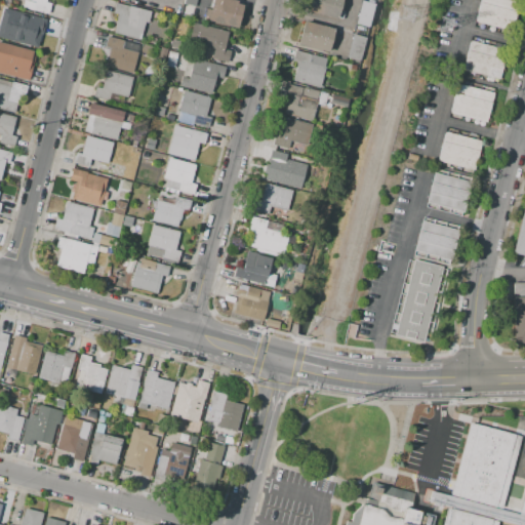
[(45,0),(45,2),(50,4),(48,14),(22,7),(24,0),(45,0)]
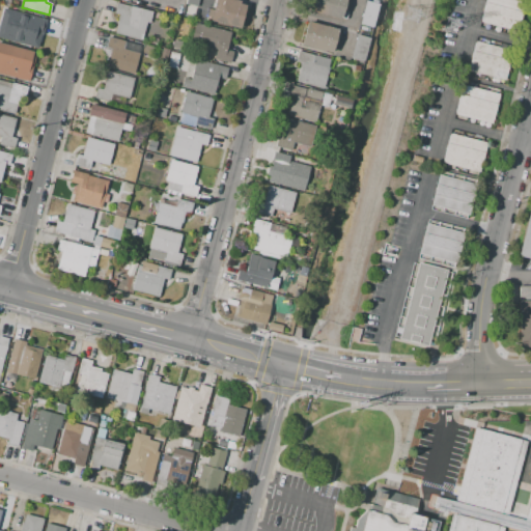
[(214,0),(235,0),(240,1),(239,4),(244,5),(239,28),(205,20),(208,8),(213,9),(214,0)]
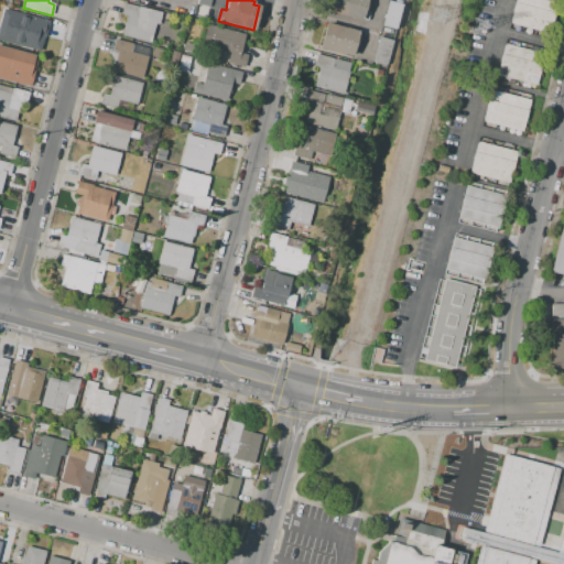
[(332,0),(365,0),(360,20),(329,11),(332,0)]
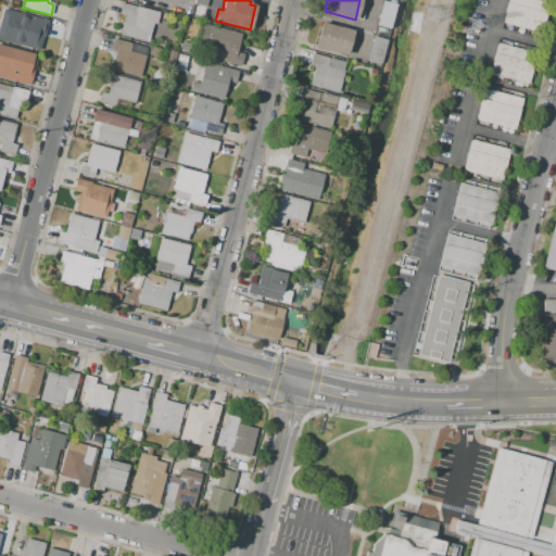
[(508,0),(545,0),(550,1),(542,33),(503,23),(508,0)]
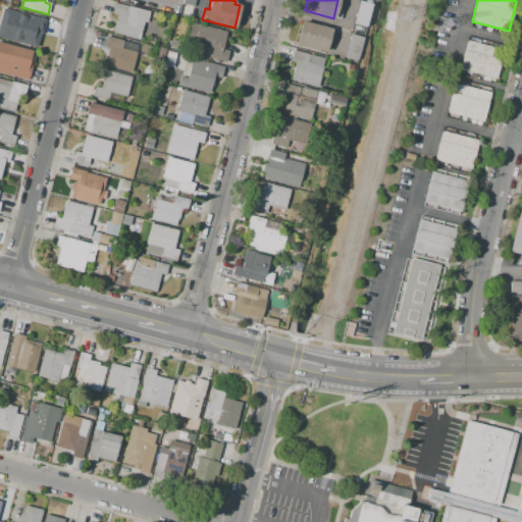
[(360,1),(372,4),(366,28),(354,24),(360,1)]
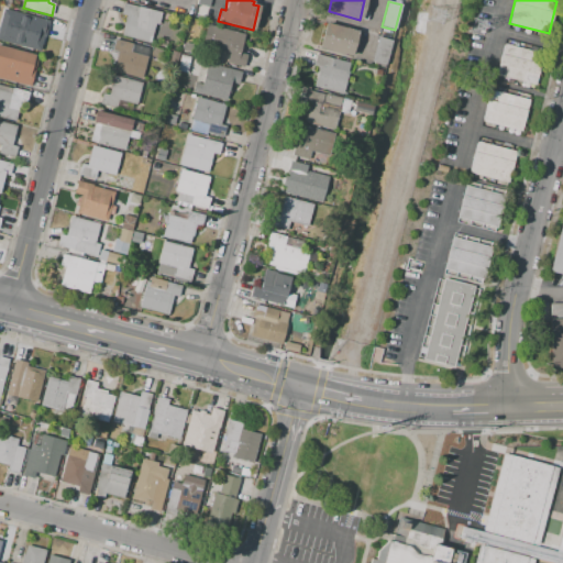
[(123,3),(161,12),(157,25),(154,24),(150,43),(121,36),(127,15),(121,13),(123,3)]
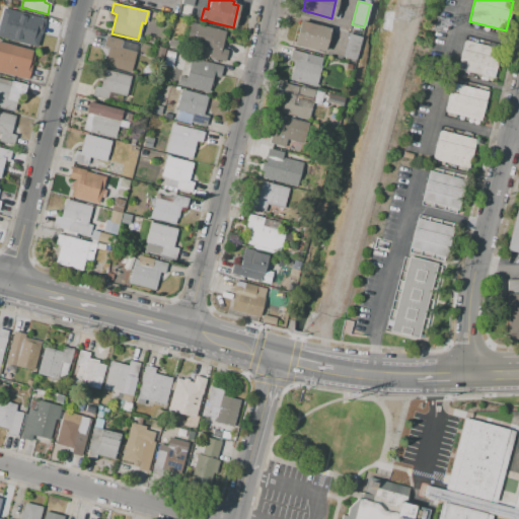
[(45,18),(29,14),(26,24),(10,19),(5,39),(34,47),(39,30),(42,31),(45,18)]
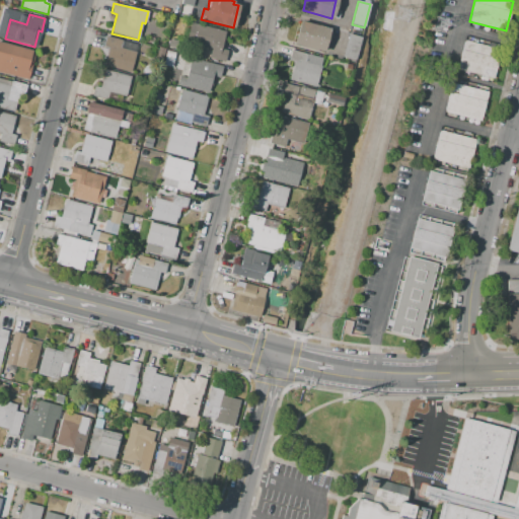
[(299,21),(328,28),(323,52),(293,45),(299,21)]
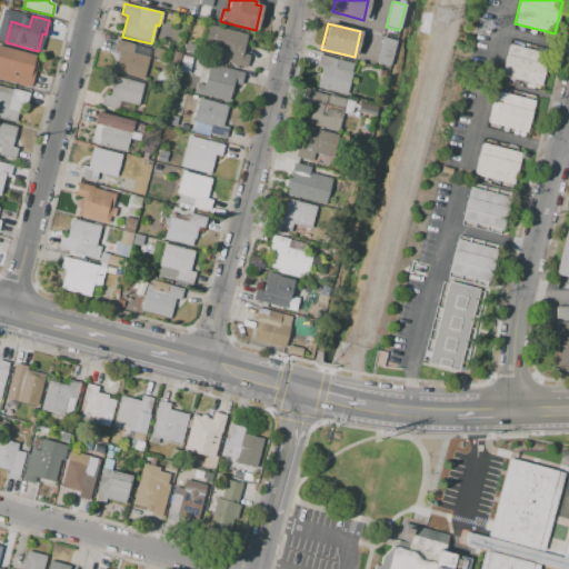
[(209,25),(248,35),(242,53),(250,56),(247,68),(230,63),(232,53),(203,46),(209,25)]
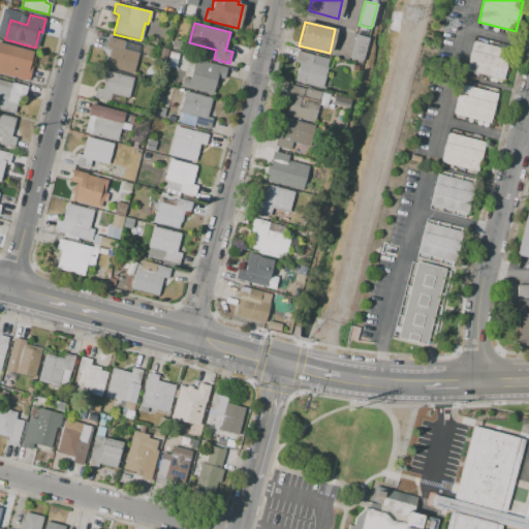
[(355,34),(369,37),(363,61),(349,58),(355,34)]
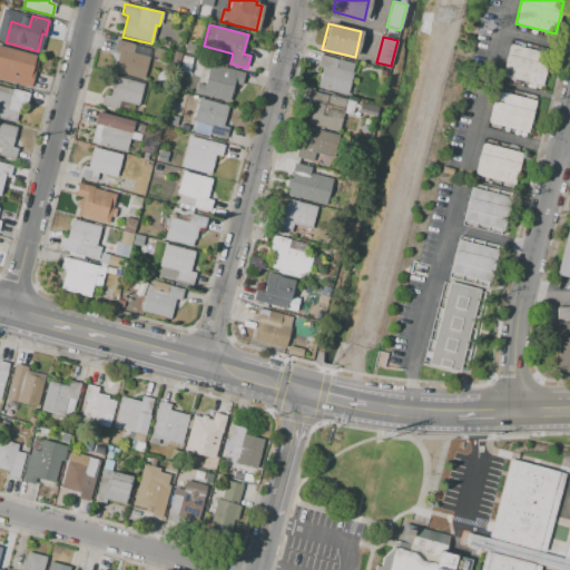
[(120,41),(114,72),(144,79),(148,57),(131,53),(134,43),(120,41)]
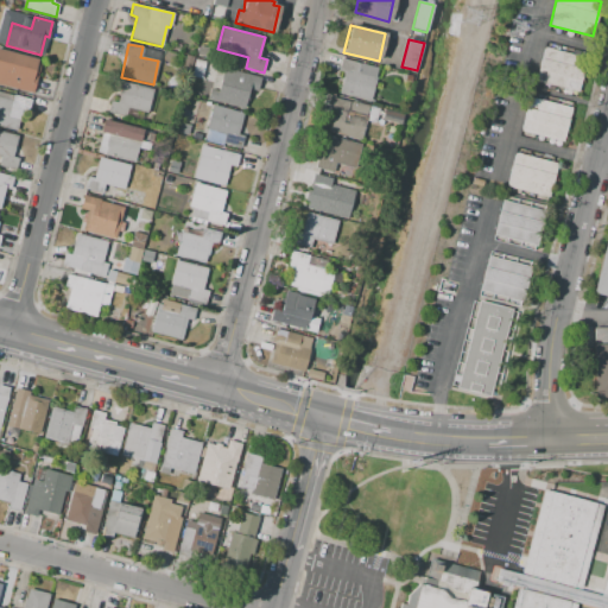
[(544,48),(587,58),(578,93),(536,82),(544,48)]
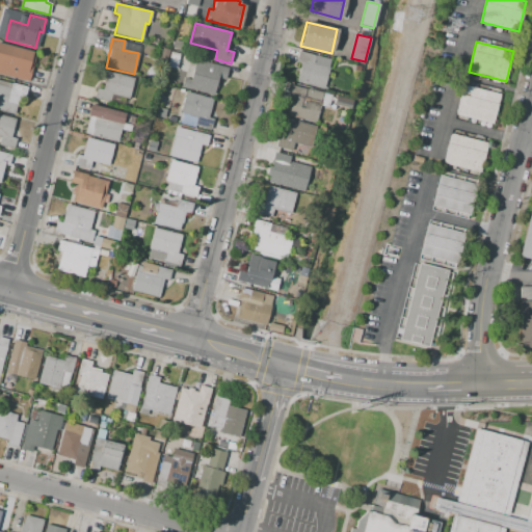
[(0,43),(34,52),(26,81),(0,74),(0,43)]
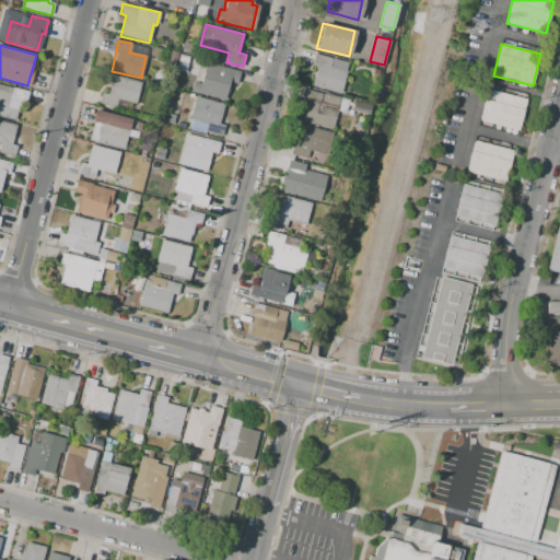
[(315,55),(348,63),(339,94),(312,86),(316,67),(312,66),(315,55)]
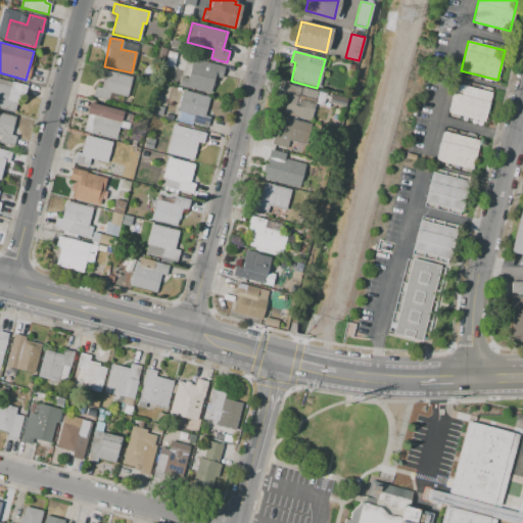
[(181,77),(187,79),(192,58),(225,66),(222,79),(216,77),(211,94),(178,86),(181,77)]
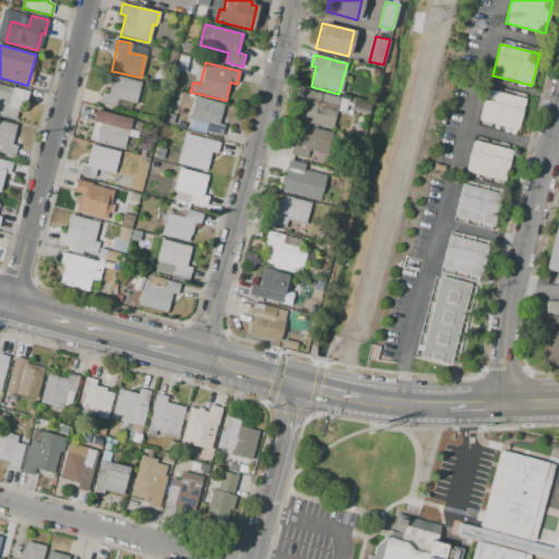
[(113,75),(108,95),(102,93),(98,105),(115,108),(117,99),(135,104),(141,82),(113,75)]
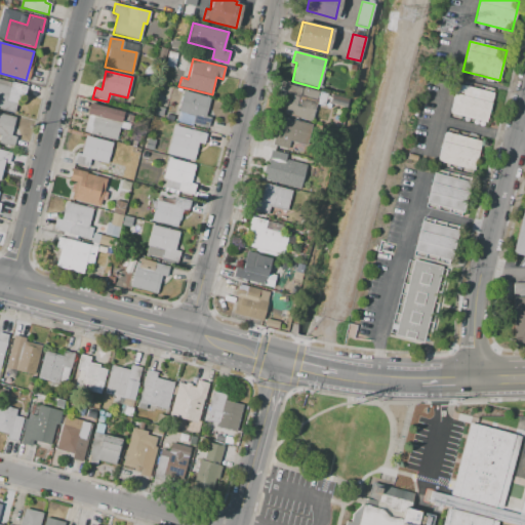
[(0,83),(11,86),(12,82),(27,86),(25,95),(18,94),(14,114),(0,110),(0,83)]
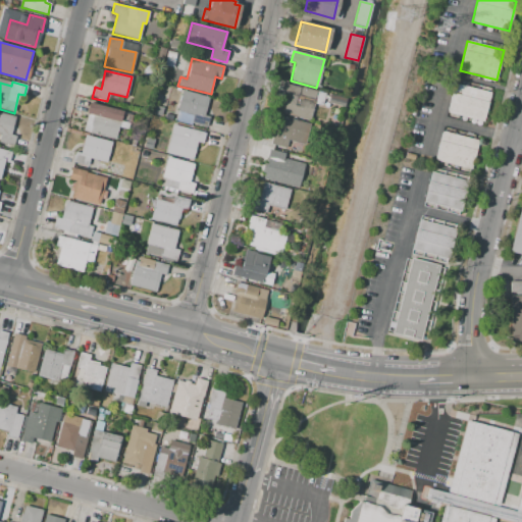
[(455,84),(491,93),(483,122),(448,113),(455,84)]
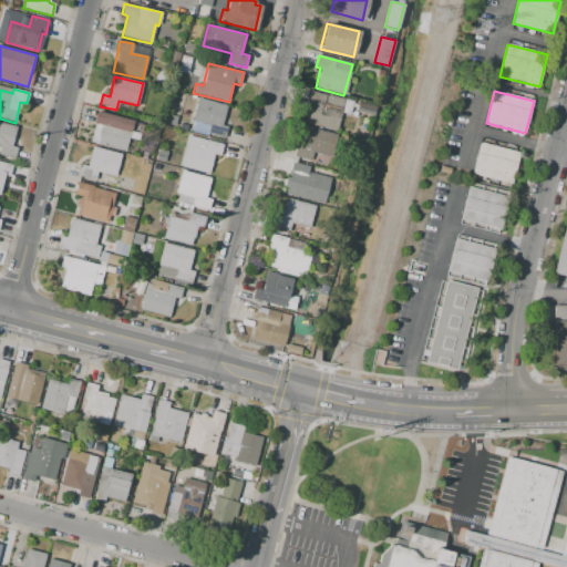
[(310,92),(343,99),(337,131),(303,124),(310,92)]
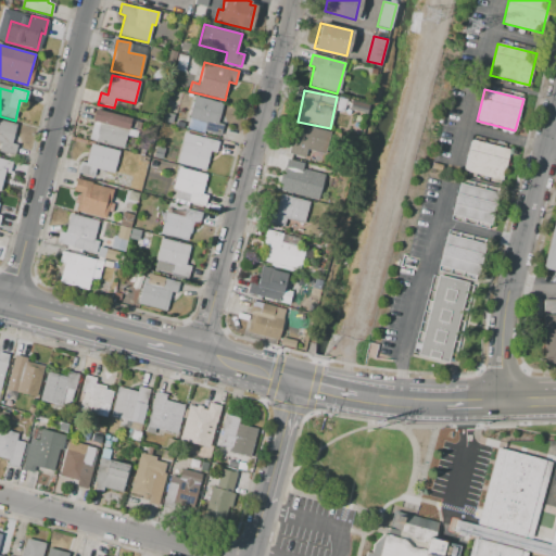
[(194,97),(222,103),(217,123),(223,125),(220,136),(204,131),(206,123),(189,118),(194,97)]
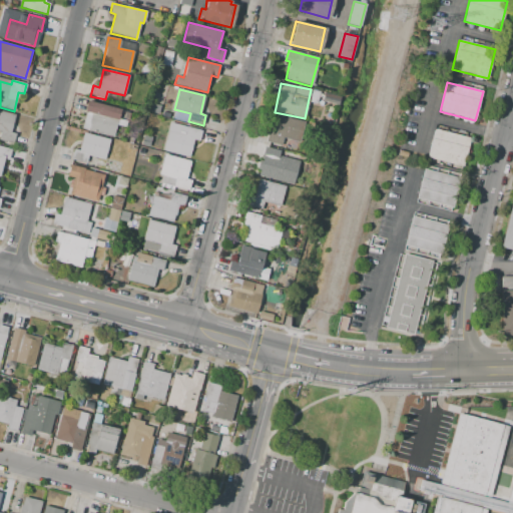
[(87,101),(120,109),(113,137),(88,130),(93,114),(85,112),(87,101)]
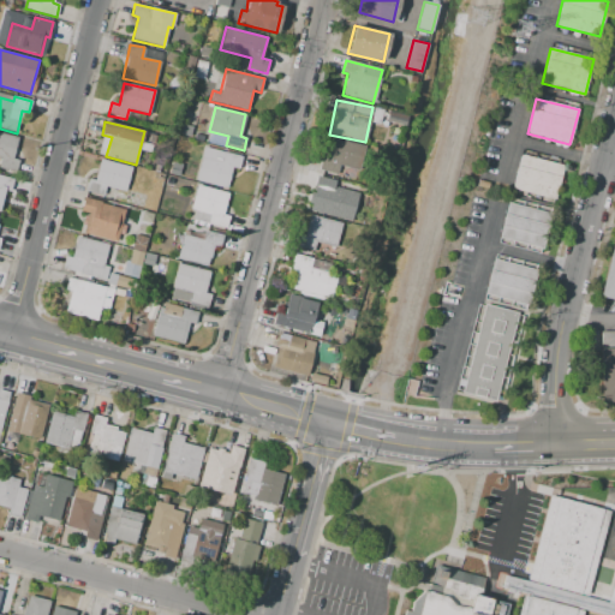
[(180,124),(192,127),(190,137),(178,133),(180,124)]
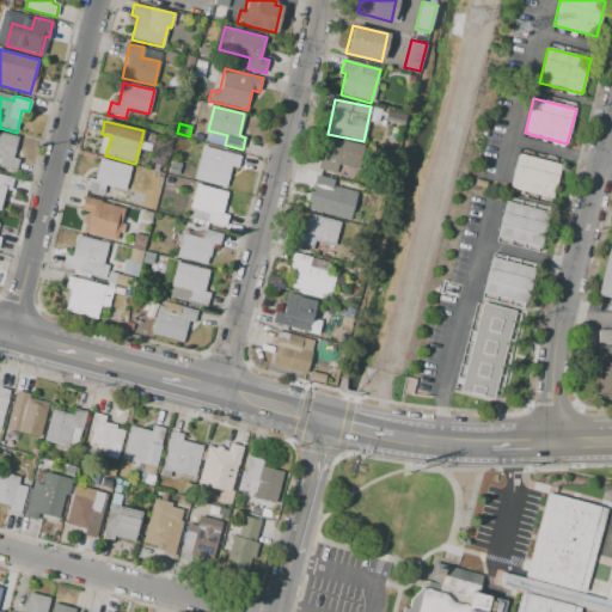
[(0,132),(18,138),(12,158),(19,159),(16,171),(0,166),(0,161),(1,157),(0,155),(0,132)]
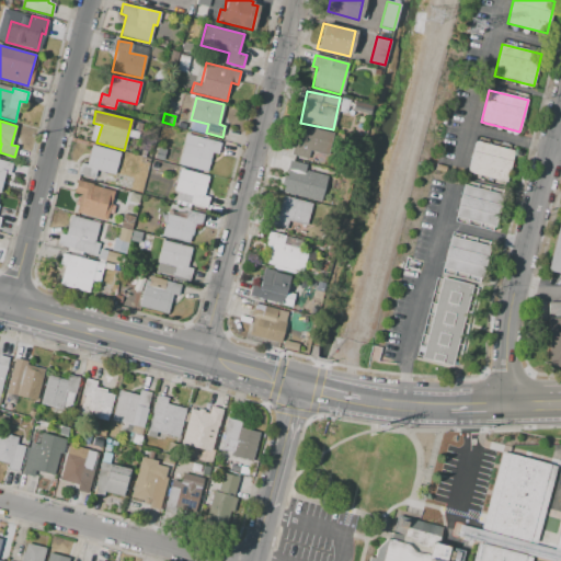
[(294,144),(290,155),(308,159),(310,150),(328,155),(333,134),(304,126),(299,145),(294,144)]
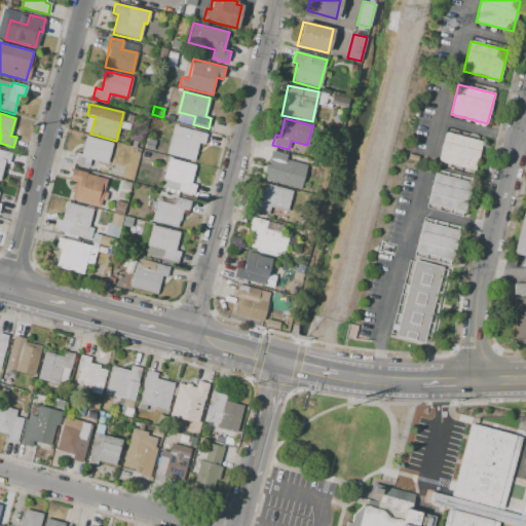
[(175,126),(207,135),(204,144),(199,143),(194,161),(167,154),(175,126)]
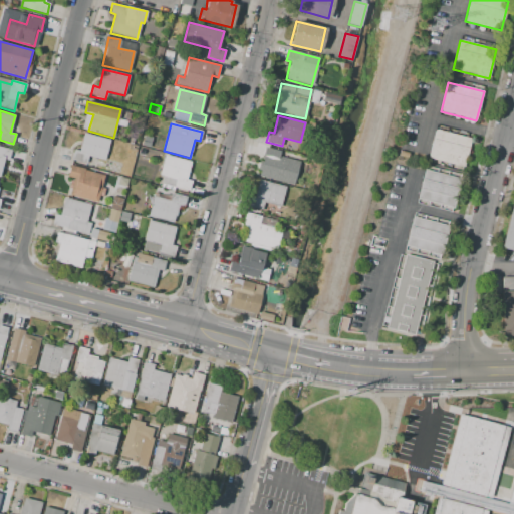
[(435,129),(471,138),(464,167),(428,158),(435,129)]
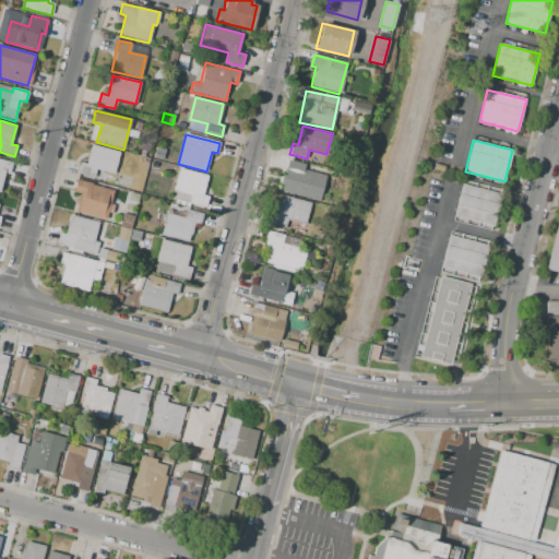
[(92,145),(119,152),(114,174),(96,169),(93,180),(76,176),(80,162),(86,164),(92,145)]
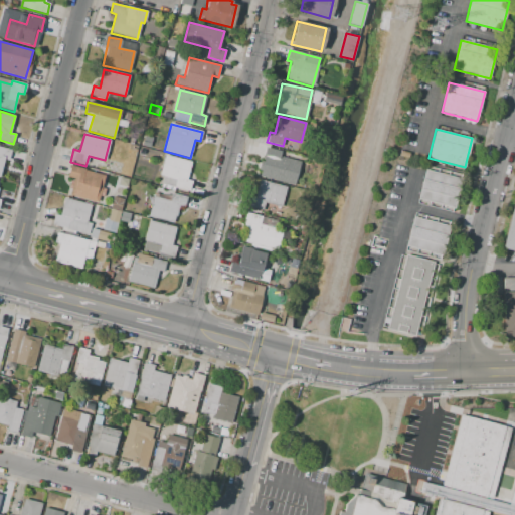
[(265,145),(315,158),(313,168),(299,164),(294,184),(265,177),(269,159),(262,157),(265,145)]
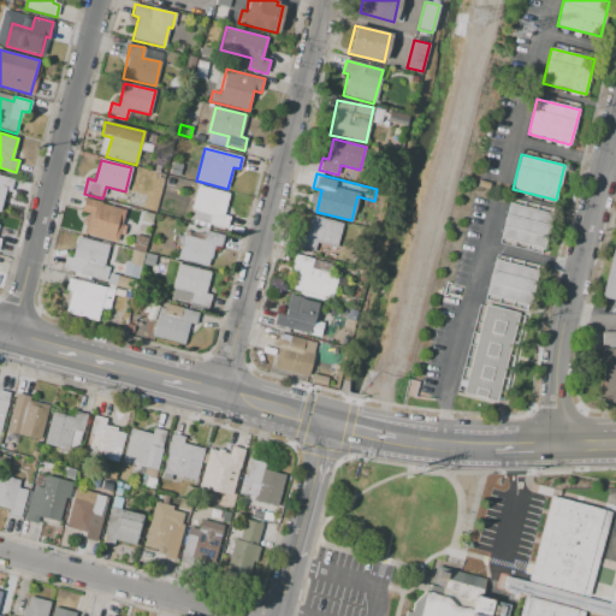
[(0,193),(1,188),(10,190),(12,179),(0,176),(0,193)]
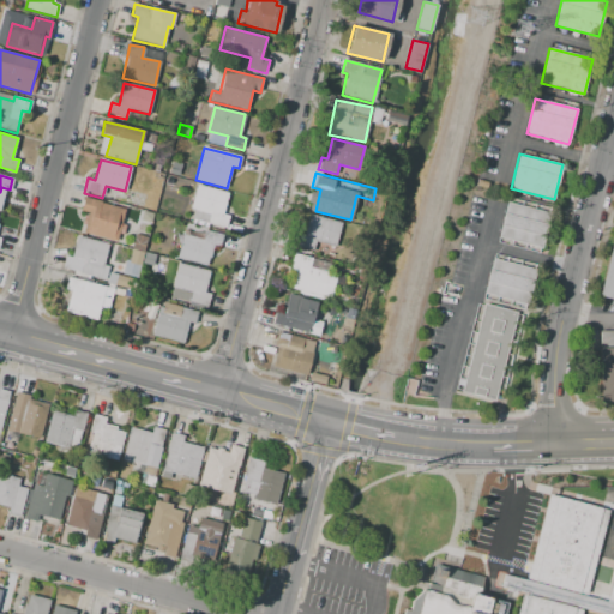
[(197,185),(228,193),(223,214),(232,216),(229,228),(208,223),(210,214),(191,209),(197,185)]
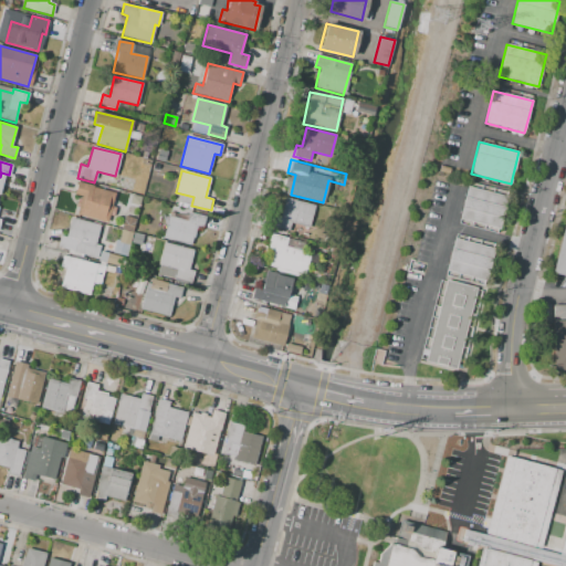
[(77,182),(115,192),(106,222),(75,215),(81,196),(74,195),(77,182)]
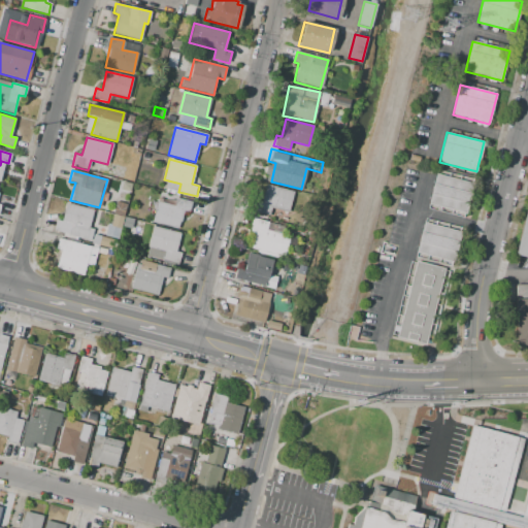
[(435,173),(472,183),(464,212),(428,203),(435,173)]
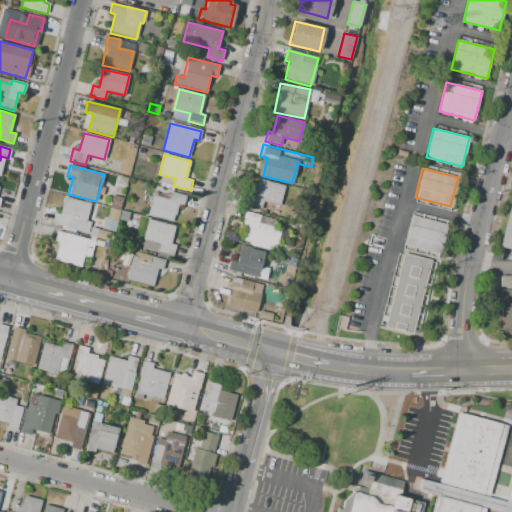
[(257,178),(285,186),(280,206),(263,201),(261,209),(249,206),(257,178)]
